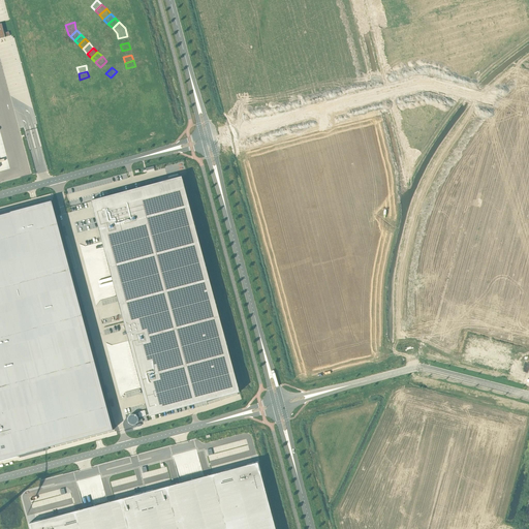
[(117,71),(111,78),(115,82),(121,75),(117,71)]
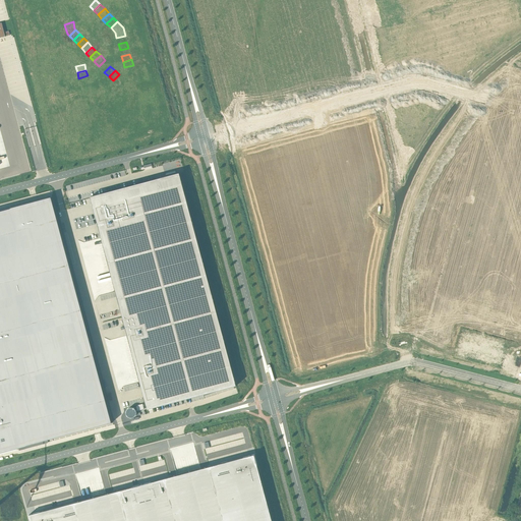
[(119,74),(113,80),(117,85),(123,79),(119,74)]
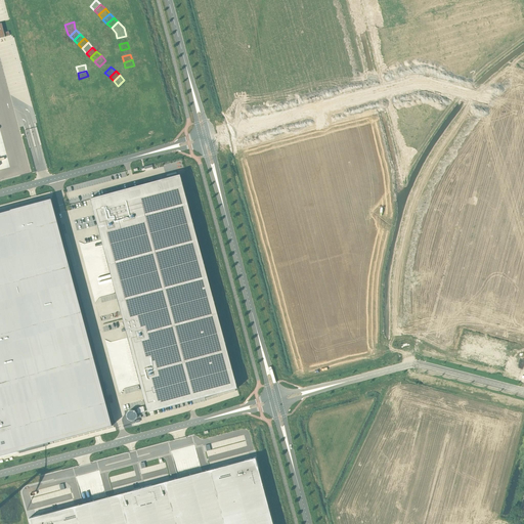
[(124,80),(118,86),(122,90),(128,84),(124,80)]
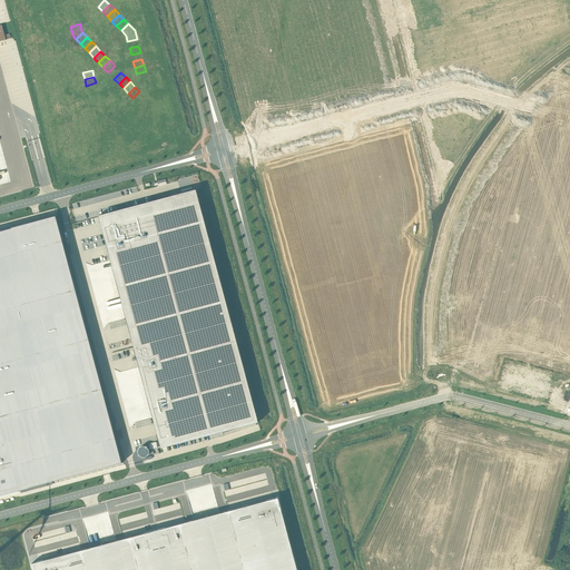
[(139,91),(133,98),(137,102),(144,96),(139,91)]
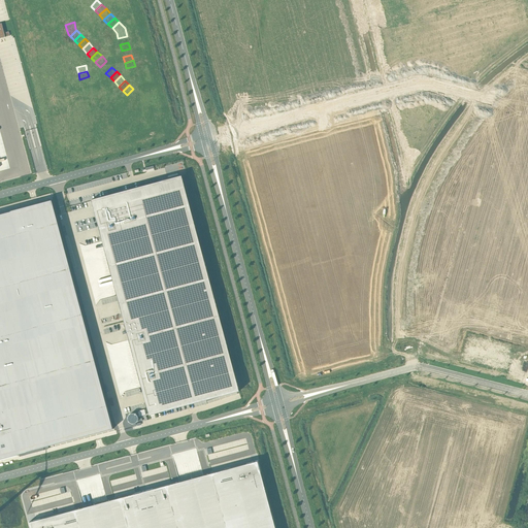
[(92,89),(83,91),(85,97),(93,95),(92,89)]
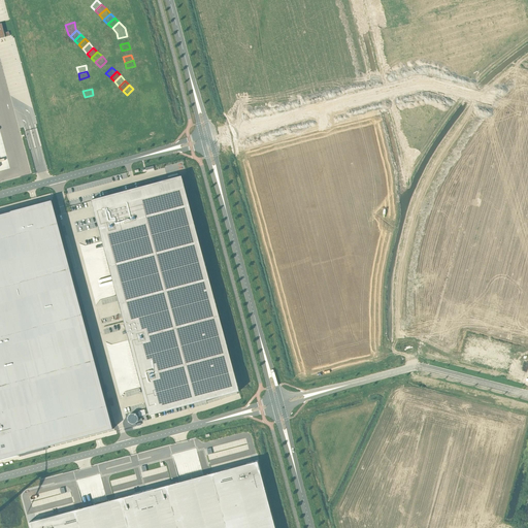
[(133,89),(127,95),(131,100),(137,94),(133,89)]
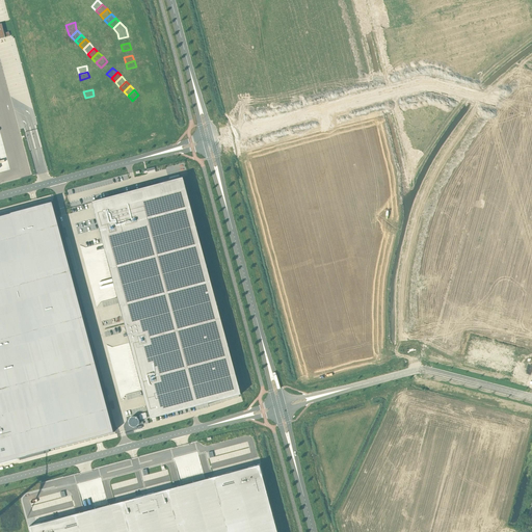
[(138,95),(132,101),(136,105),(138,111),(147,109),(144,101),(138,95)]
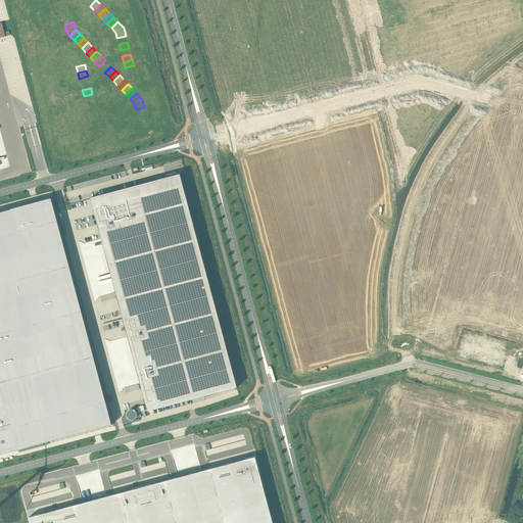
[(95,105),(87,107),(89,117),(91,119),(97,112),(95,105)]
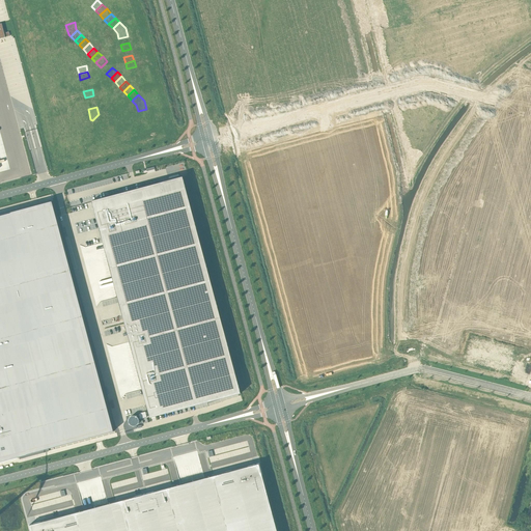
[(99,114),(92,120),(96,124),(103,119),(99,114)]
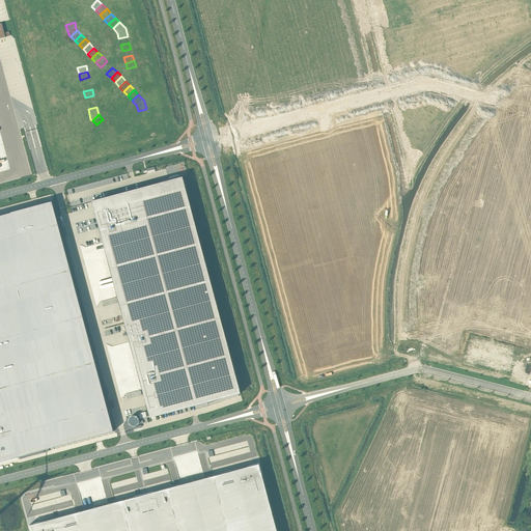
[(103,119),(96,124),(102,130),(108,123),(103,119)]
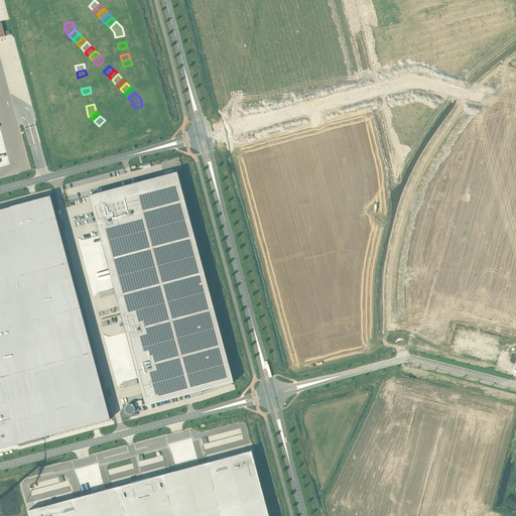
[(105,120),(99,126),(103,130),(109,124),(105,120)]
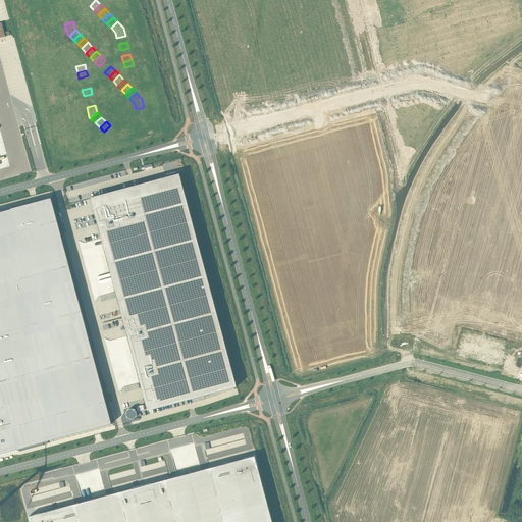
[(149,124),(141,126),(142,133),(151,131),(149,124)]
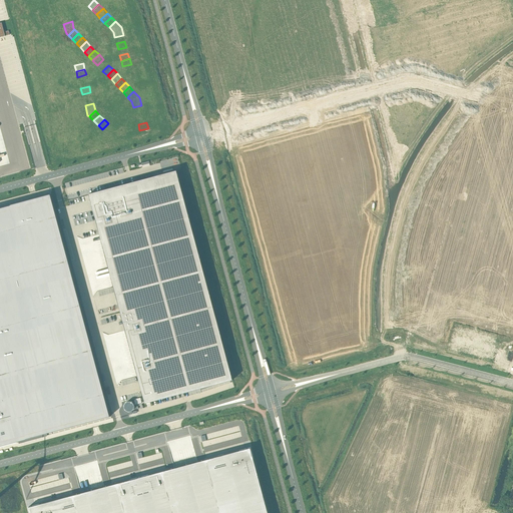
[(108,123),(102,129),(106,133),(112,127),(108,123)]
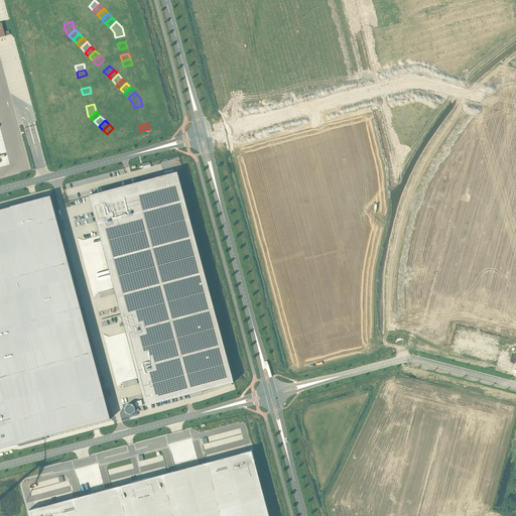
[(113,128),(107,134),(111,139),(117,133),(113,128)]
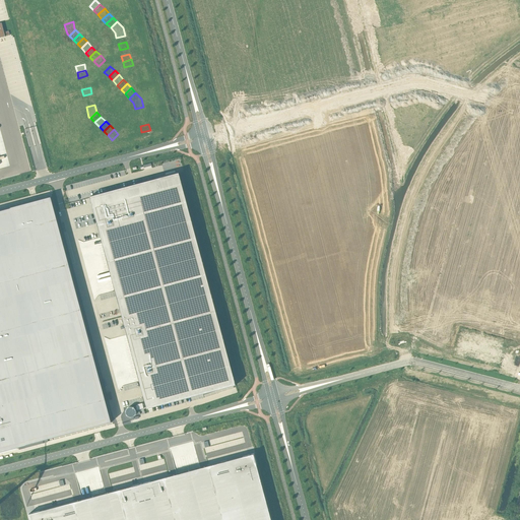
[(90,196),(89,197),(90,197),(110,270),(118,304),(122,317),(211,294),(179,174),(179,173),(178,174),(178,175),(173,176),(172,175),(171,175),(170,176),(170,177),(161,179),(152,181),(132,187),(91,198),(90,196)]
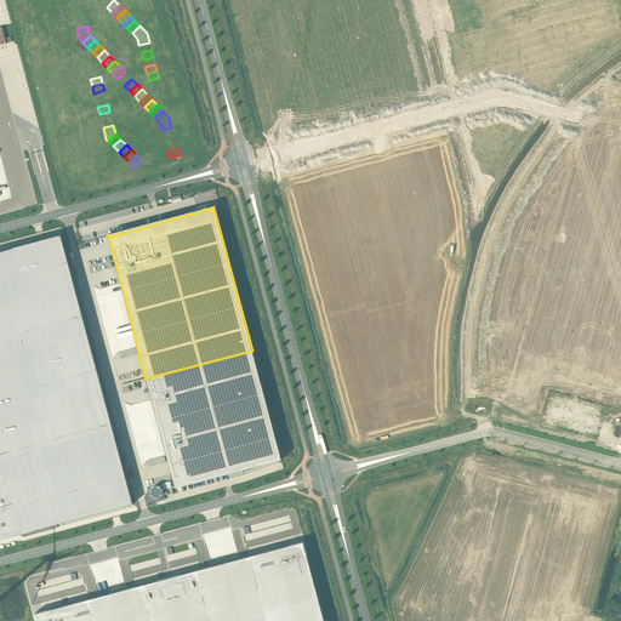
[(61,235),(0,251),(0,400),(98,375),(61,235)]
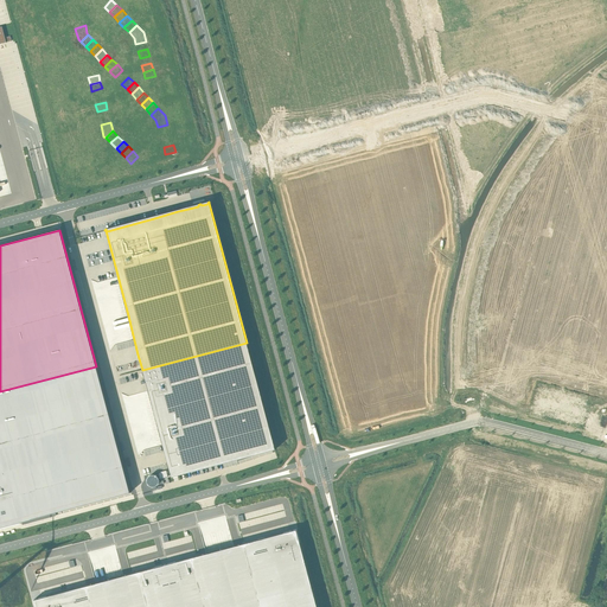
[(247,343),(142,370),(148,391),(172,478),(173,478),(173,477),(172,477),(172,475),(177,474),(180,473),(189,471),(192,471),(264,451),(274,448),(274,449),(274,451),(275,449),(247,343)]
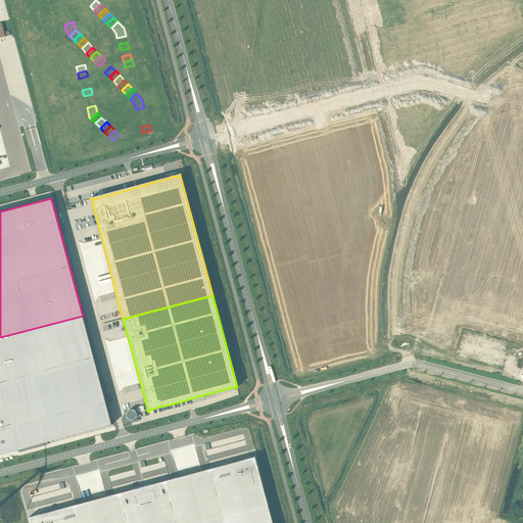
[(83,316),(0,337),(0,454),(3,454),(53,440),(112,425),(83,316)]
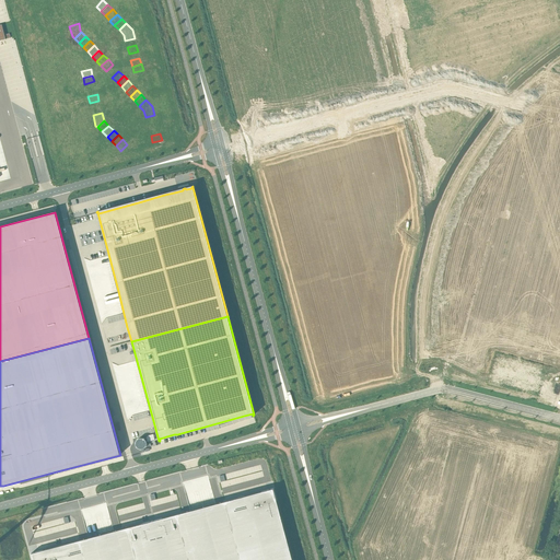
[(142,450),(143,448),(146,447),(147,446),(147,444),(147,442),(146,441),(143,439),(142,439),(140,439),(139,439),(137,440),(136,441),(136,443),(136,444),(136,446),(137,447),(138,448),(140,450),(142,450)]
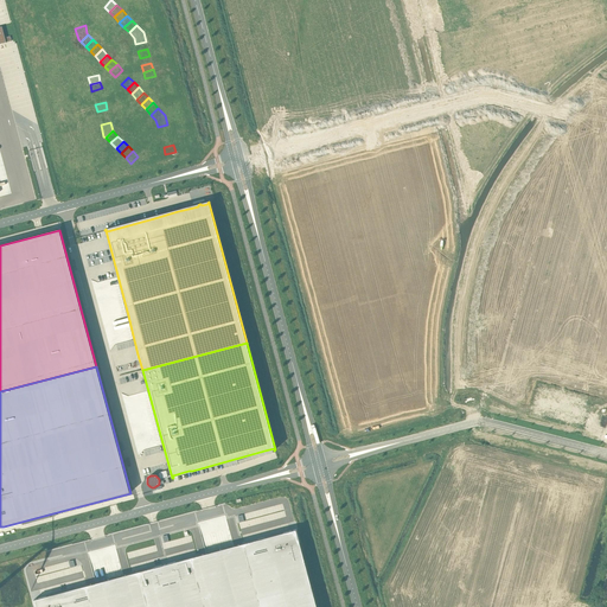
[(317,606),(296,529),(219,550),(33,600),(34,606),(317,606)]
